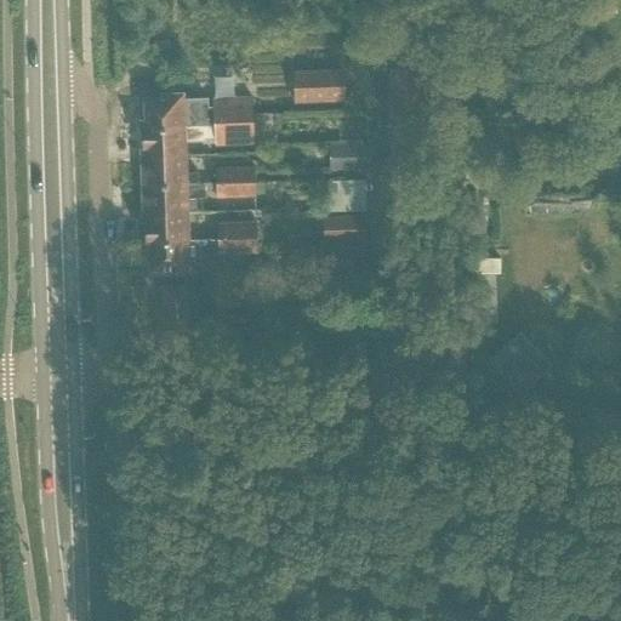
[(294,107),(343,106),(343,73),(292,74),(294,107)]
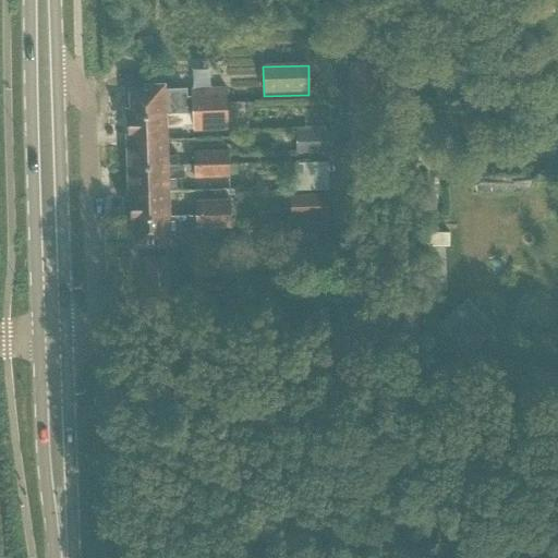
[(125,108),(125,116),(164,114),(192,112),(227,111),(226,87),(191,88),(191,96),(185,96),(185,88),(164,89),(162,86),(143,86),(143,89),(130,89),(131,108),(125,108)]
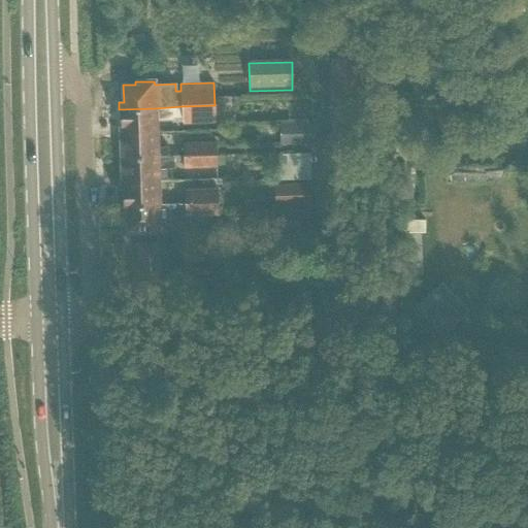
[(215,105),(182,106),(182,120),(215,118),(215,105)]
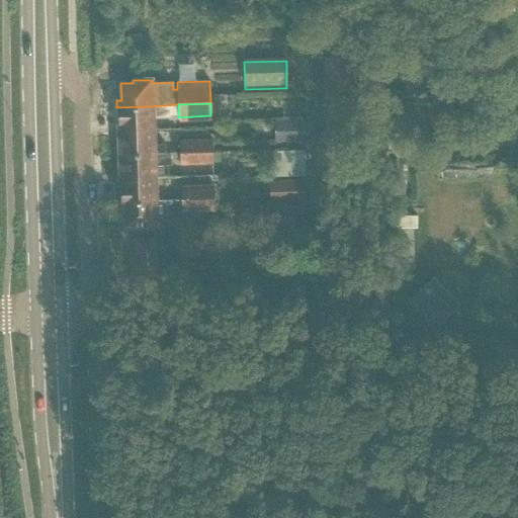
[(152,106),(116,107),(117,131),(153,130),(152,106)]
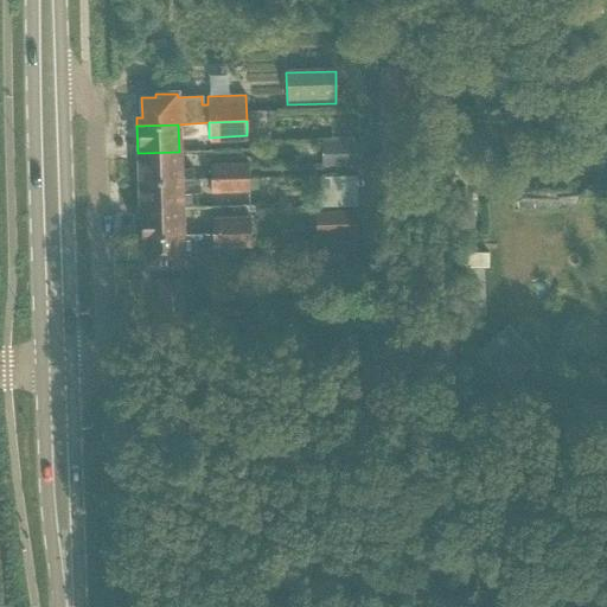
[(355,140),(321,140),(321,166),(355,165),(355,140)]
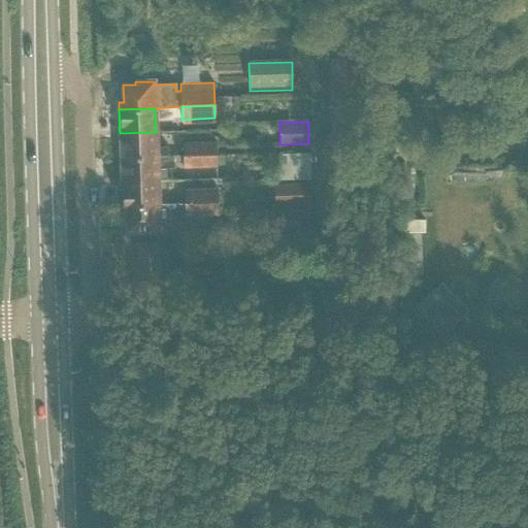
[(156,132),(120,133),(121,157),(157,156),(156,132)]
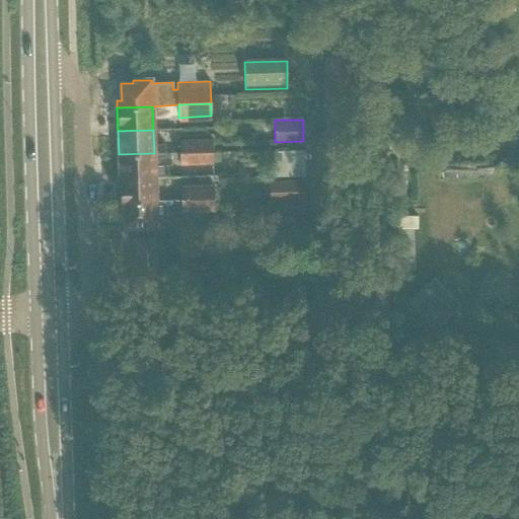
[(212,140),(179,141),(179,153),(212,152),(212,140)]
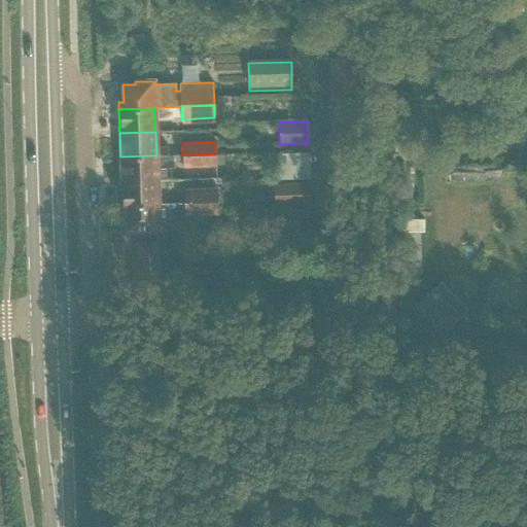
[(215,154),(182,155),(183,168),(216,167),(215,154)]
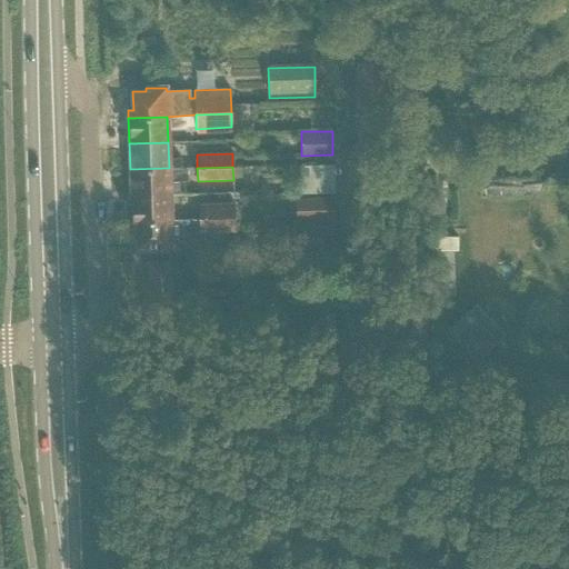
[(169,168),(130,169),(131,196),(170,195),(169,168)]
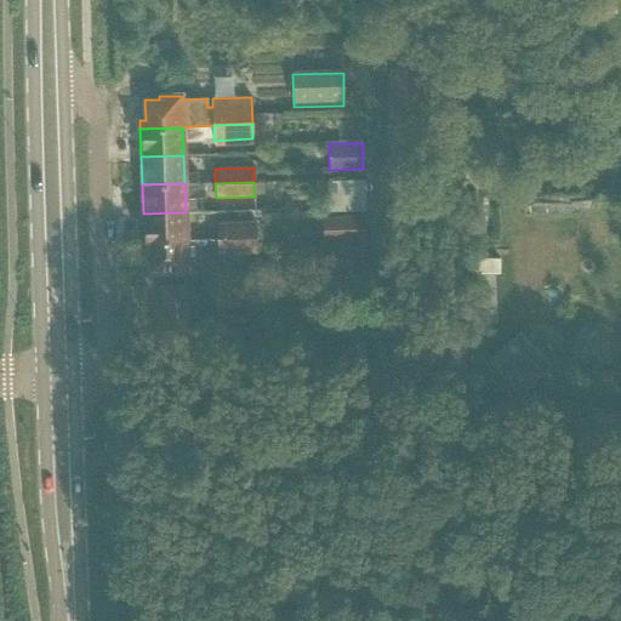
[(186,212),(143,214),(143,243),(186,240),(186,212)]
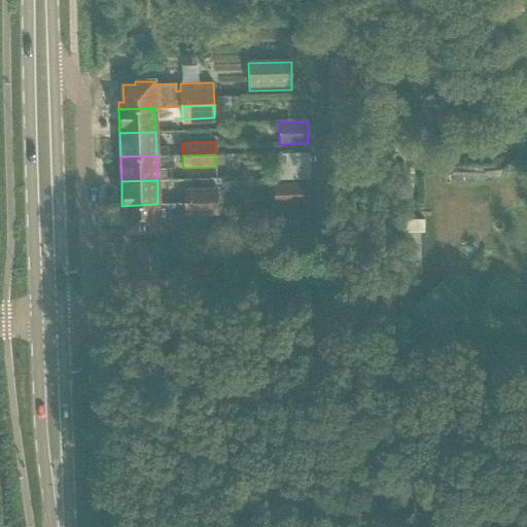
[(309,182),(274,183),(275,206),(310,205),(309,182)]
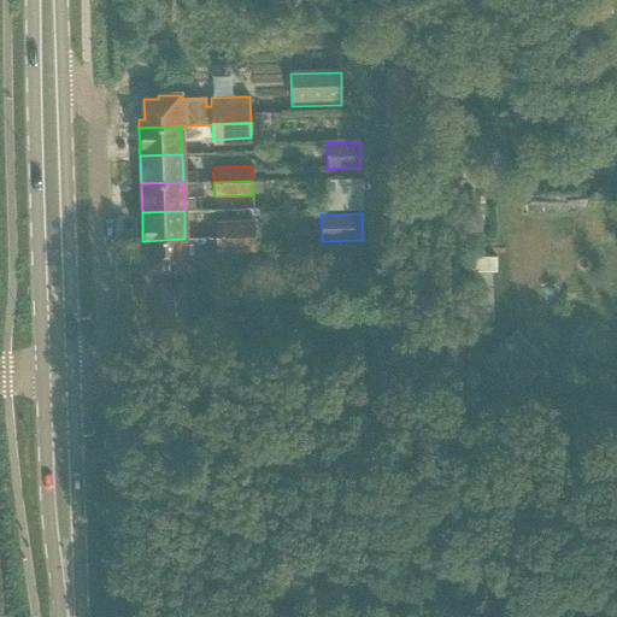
[(216,223),(216,238),(254,236),(254,222),(216,223)]
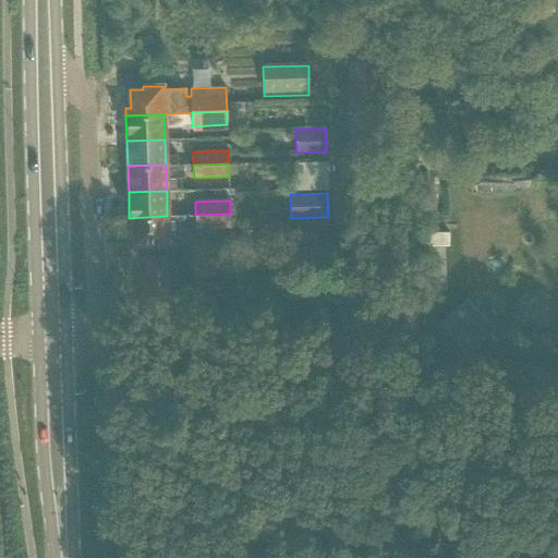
[(195,215),(167,216),(129,218),(130,225),(134,225),(135,243),(148,242),(148,245),(168,245),(168,242),(198,241),(197,228),(231,227),(230,214),(195,215)]
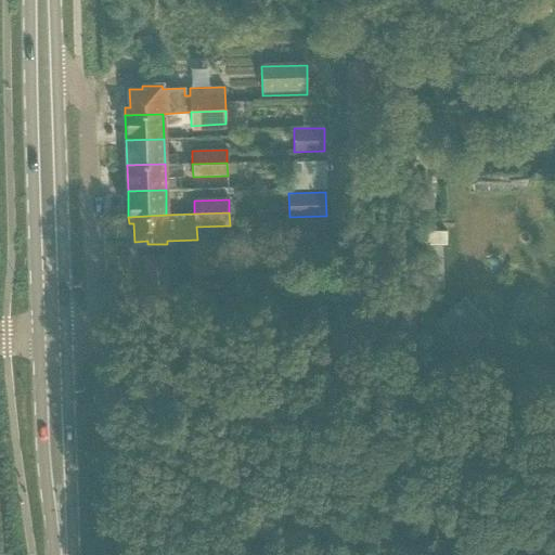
[(166,278),(165,257),(145,258),(146,279),(141,279),(141,306),(170,305),(169,278),(166,278)]
